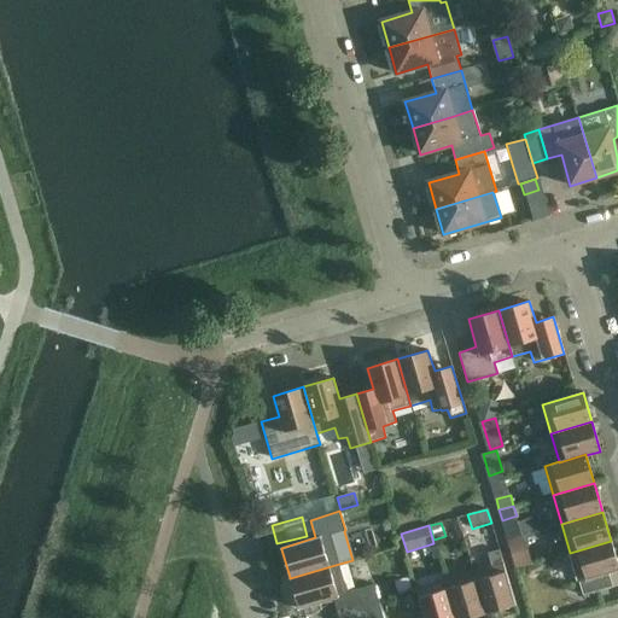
[(523,536),(508,541),(517,569),(531,564),(523,536)]
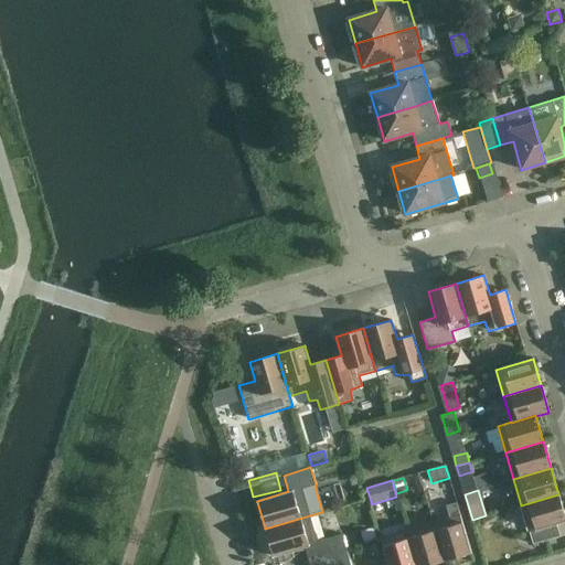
[(564,521),(564,515),(558,494),(521,505),(533,544),(560,536),(556,524),(564,521)]
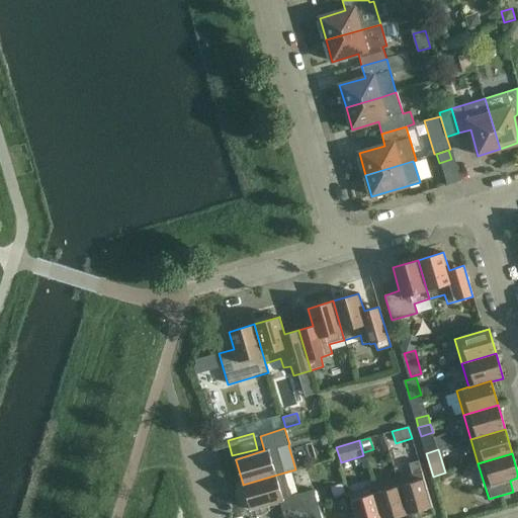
[(418,460),(409,463),(412,476),(398,480),(408,514),(432,507),(418,460)]
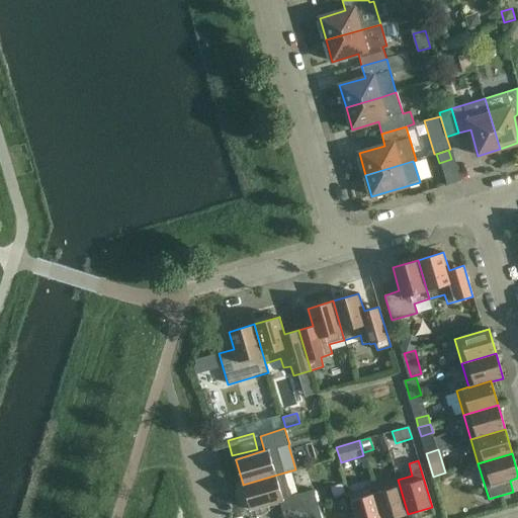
[(279,502),(283,516),(318,506),(314,491),(291,497),(284,472),(243,485),(243,486),(244,486),(250,509),(250,510),(279,502)]
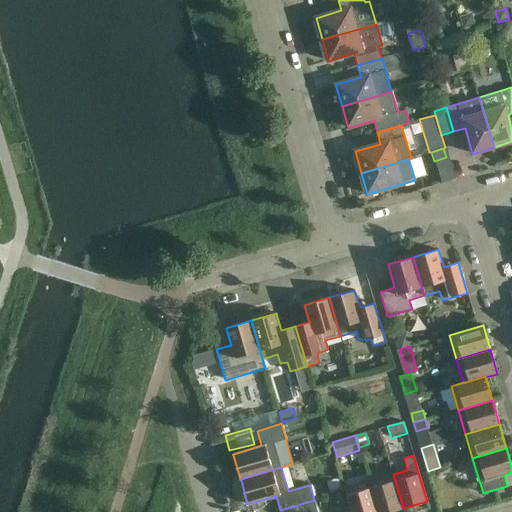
[(393,474),(369,482),(377,511),(390,511),(403,508),(393,474)]
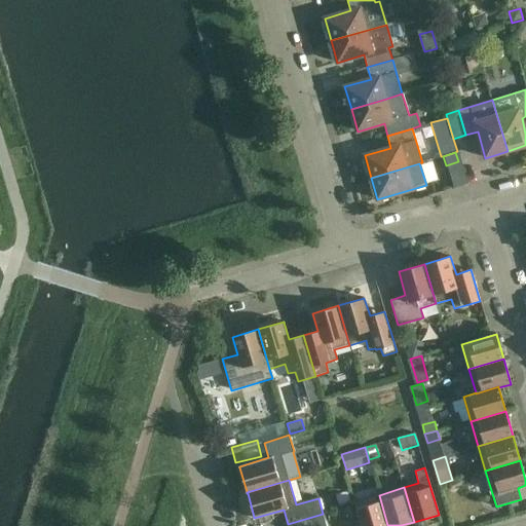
[(354,501),(353,501),(361,525),(387,525),(379,495),(354,502),(354,501)]
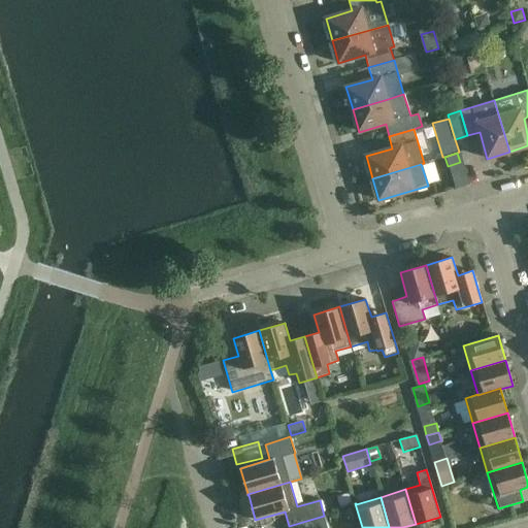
[(327,527),(324,516),(289,526),(289,527),(327,527)]
